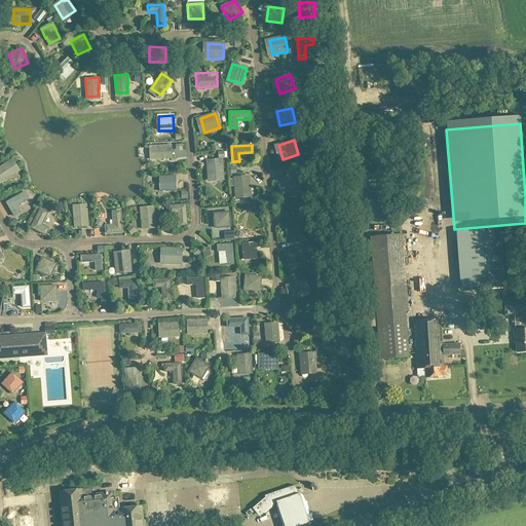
[(172,159),(171,146),(152,147),(153,158),(160,158),(160,159),(172,159)]
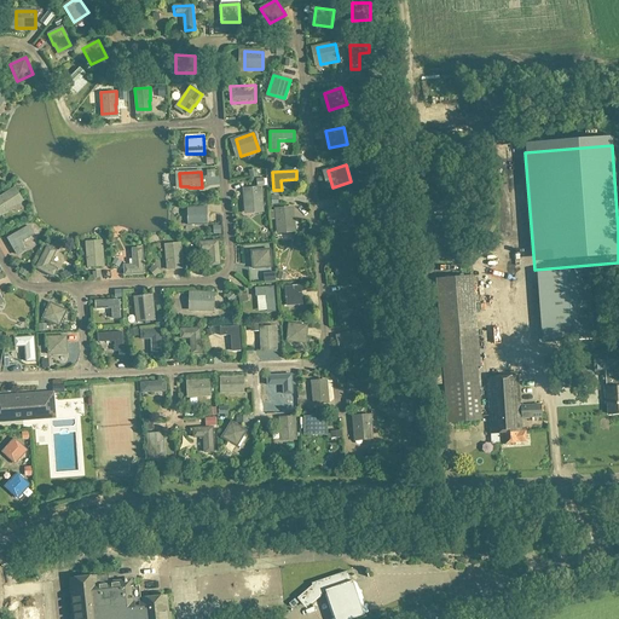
[(243,190),(246,209),(262,208),(261,189),(243,190)]
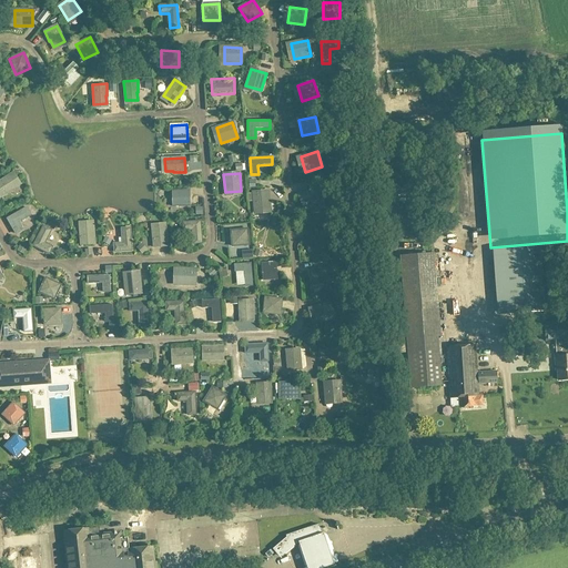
[(0,181),(0,198),(17,188),(10,176),(3,181),(3,180),(0,181)]
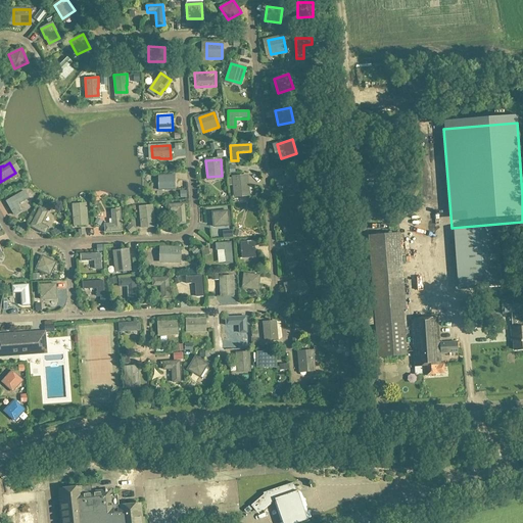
[(298,186),(293,172),(278,178),(284,192),(298,186)]
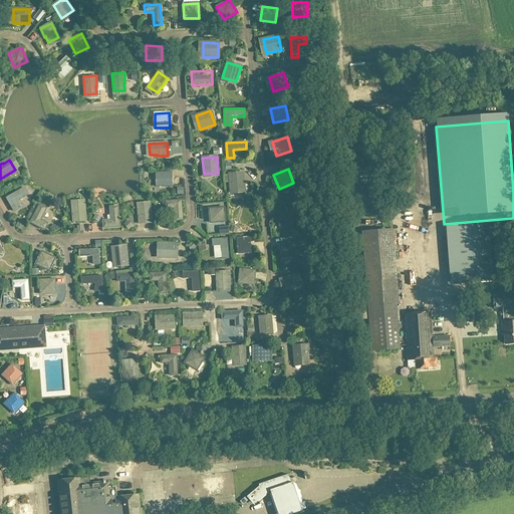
[(157,188),(172,187),(172,173),(156,173),(157,188)]
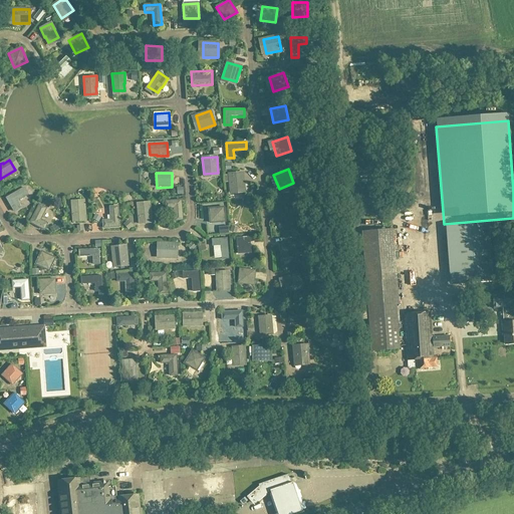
[(229,175),(230,190),(244,189),(243,174),(229,175)]
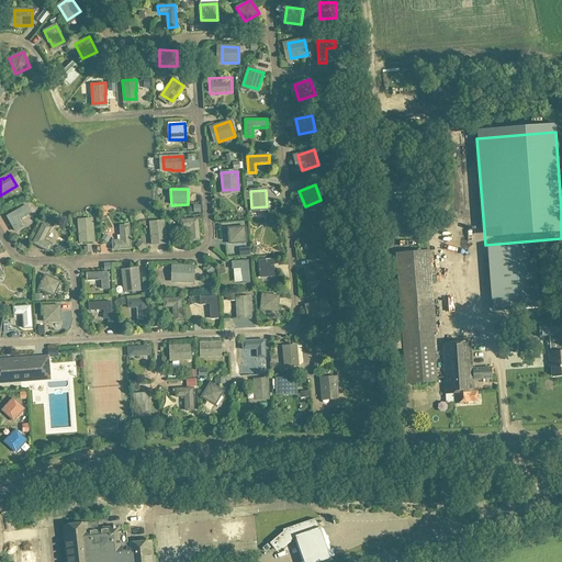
[(22,228),(19,221),(31,213),(26,206),(7,217),(15,232),(22,228)]
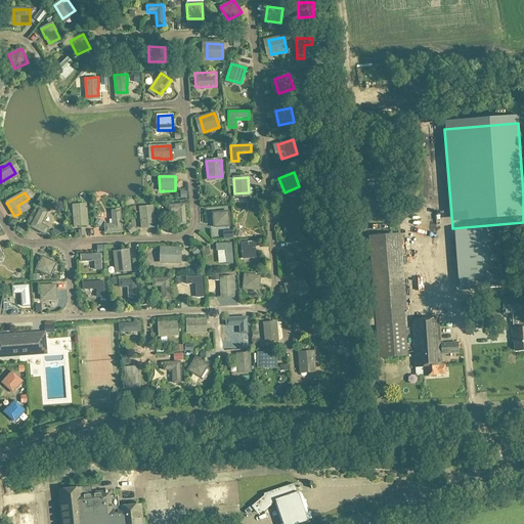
[(169,213),(177,212),(178,225),(186,225),(184,205),(169,206),(169,213)]
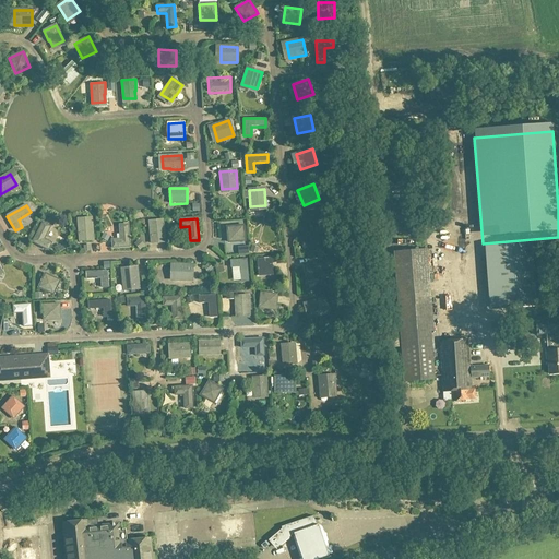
[(80,241),(93,241),(92,222),(80,223),(80,230),(79,230),(80,241)]
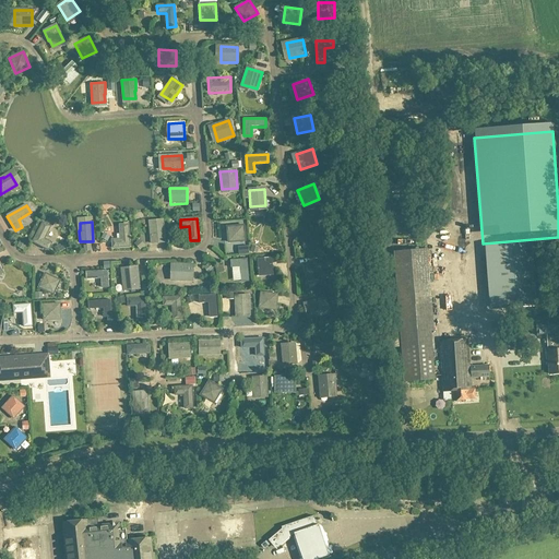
[(51,244),(44,239),(50,227),(43,223),(33,242),(48,250),(51,244)]
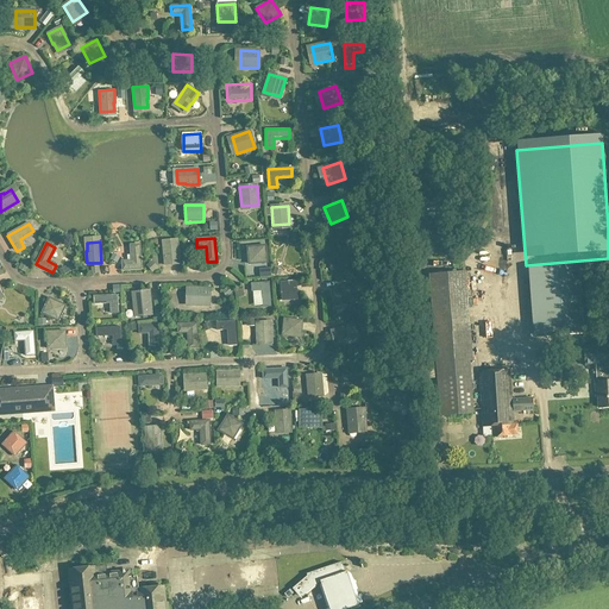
[(165,267),(180,264),(177,244),(164,245),(165,253),(164,253),(165,267)]
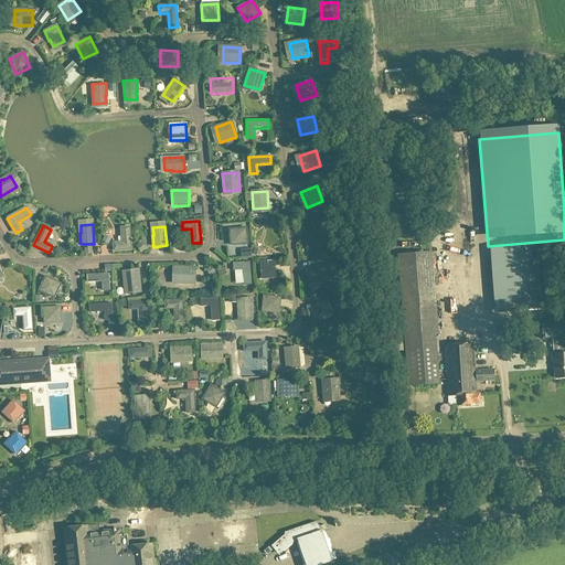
[(131,249),(129,227),(120,228),(121,243),(113,243),(114,252),(131,249)]
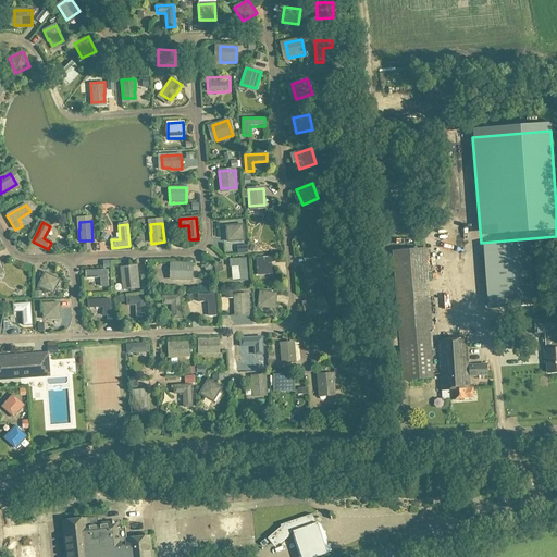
[(226,226),(227,242),(244,240),(243,225),(226,226)]
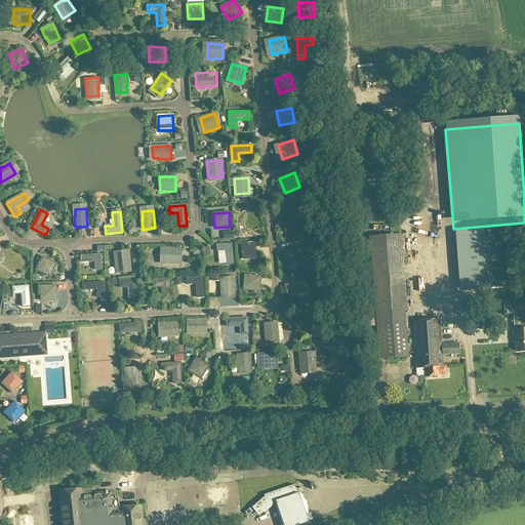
[(307,225),(297,212),(285,221),(293,234),(307,225)]
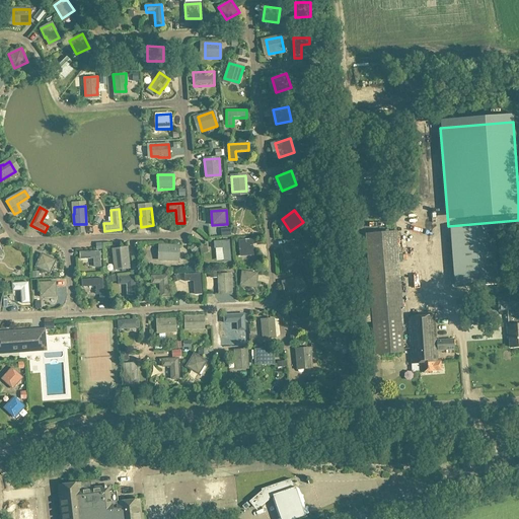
[(493,225),(454,228),(458,289),(498,285),(493,225)]
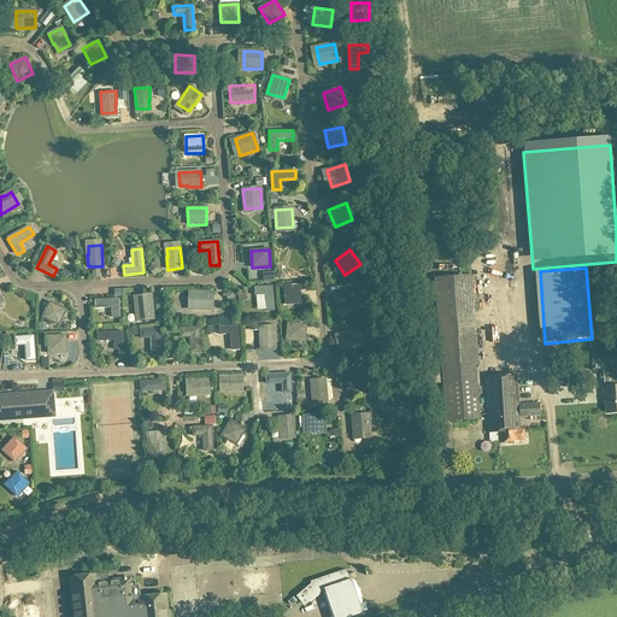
[(476,351),(475,336),(471,275),(435,277),(445,422),(477,419),(472,351),(476,351)]
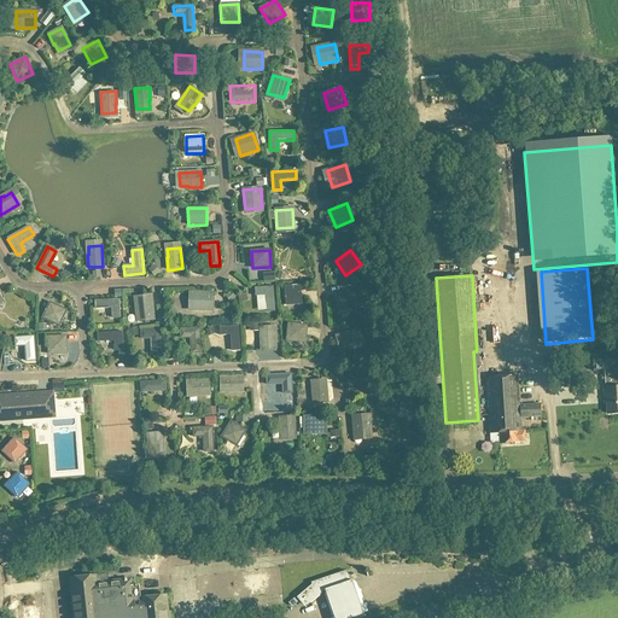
[(302,297),(301,286),(285,287),(286,305),(295,304),(293,297),(302,297)]
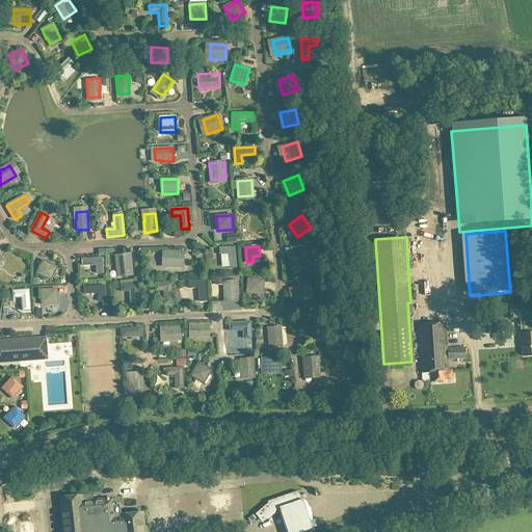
[(220,256),(229,255),(229,268),(237,268),(236,247),(219,248),(220,256)]
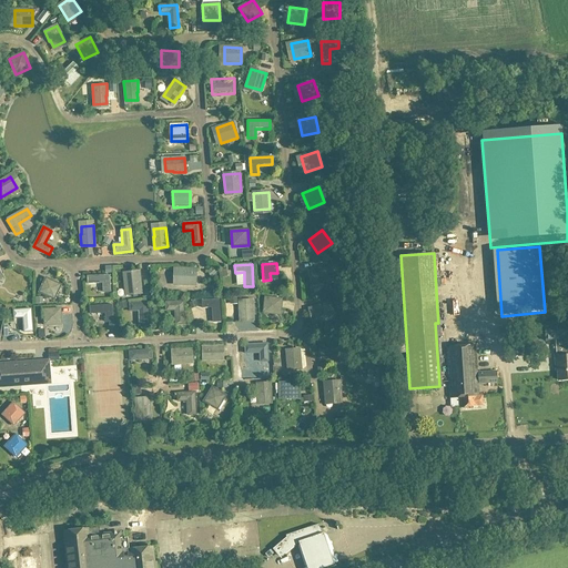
[(333,282),(330,265),(313,270),(316,285),(333,282)]
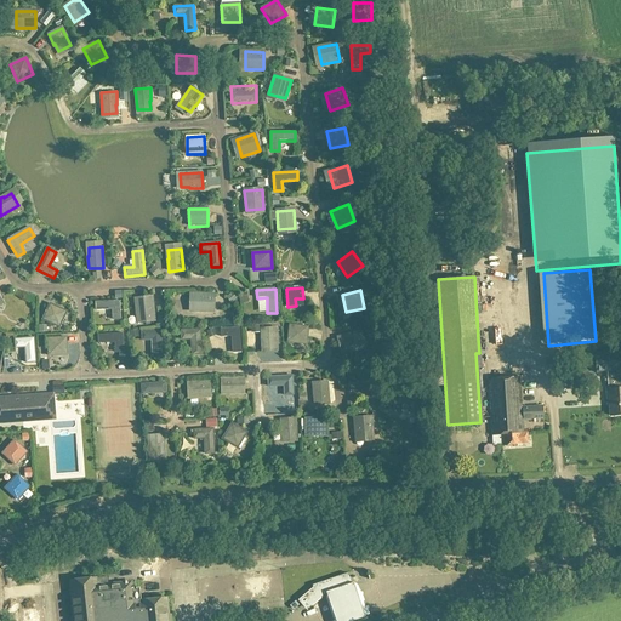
[(214,312),(214,295),(195,295),(194,312),(214,312)]
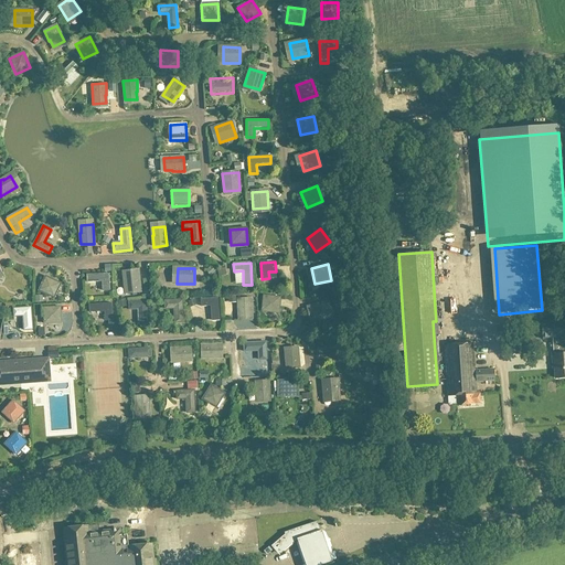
[(87,275),(87,283),(102,283),(102,291),(110,290),(109,274),(87,275)]
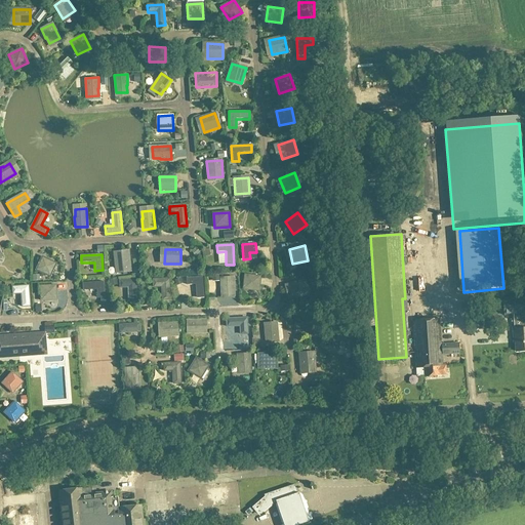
[(116,273),(130,271),(129,255),(114,257),(116,273)]
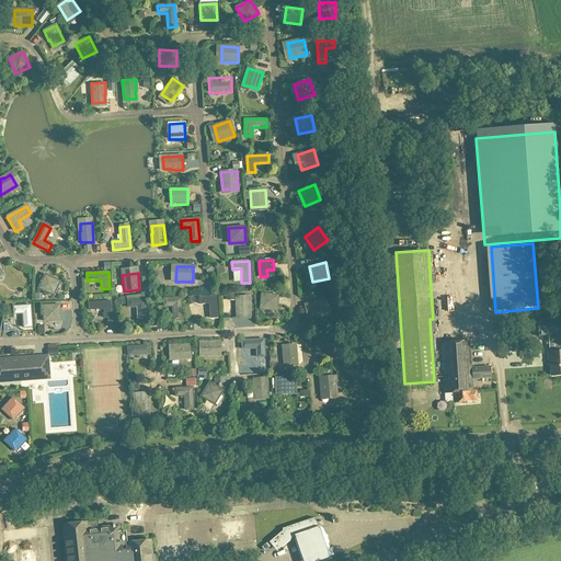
[(54,296),(60,282),(45,275),(38,289),(54,296)]
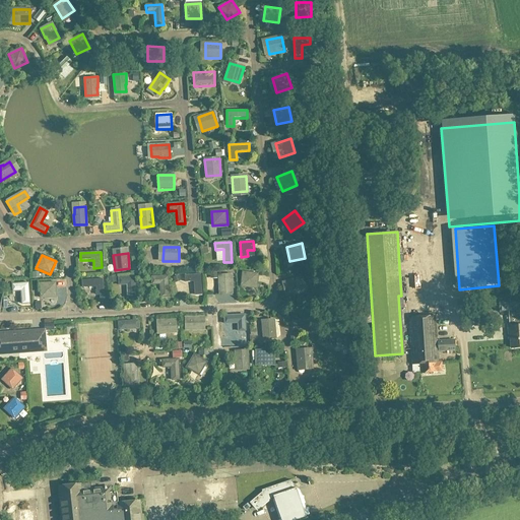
[(405,271),(408,286),(413,285),(411,270),(405,271)]
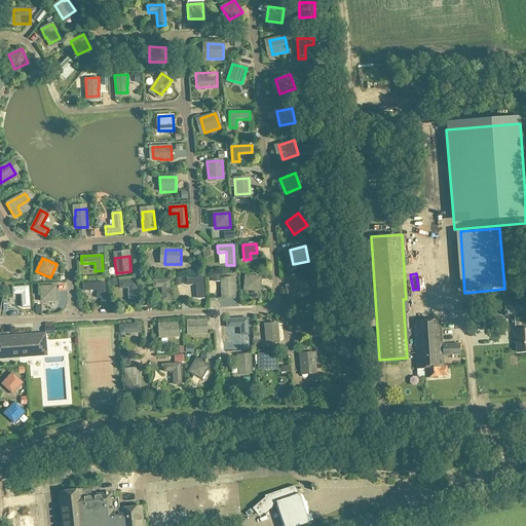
[(243,290),(259,292),(261,277),(246,275),(243,290)]
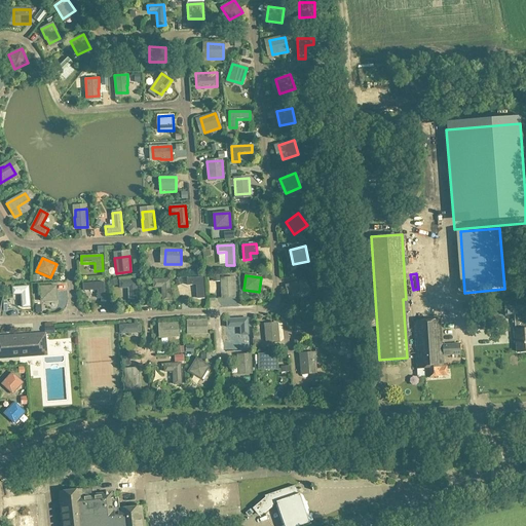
[(188,286),(196,286),(197,299),(204,298),(203,277),(187,278),(188,286)]
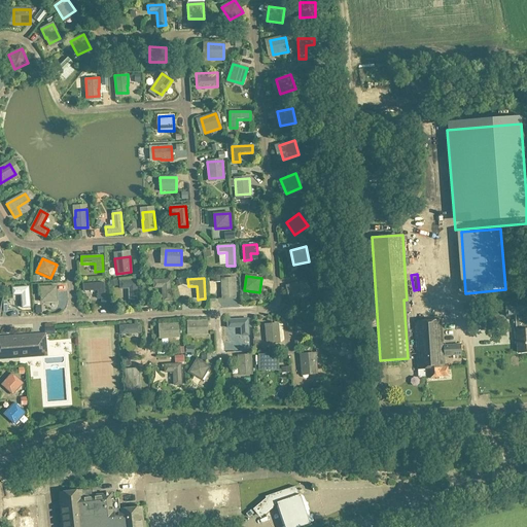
[(234,279),(221,279),(222,290),(223,290),(223,297),(235,296),(234,279)]
